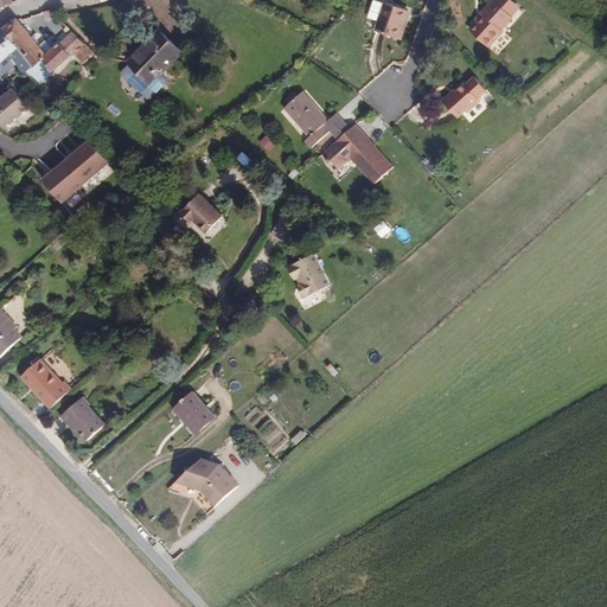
[(398,36),(410,10),(388,0),(387,0),(376,25),(398,36)]
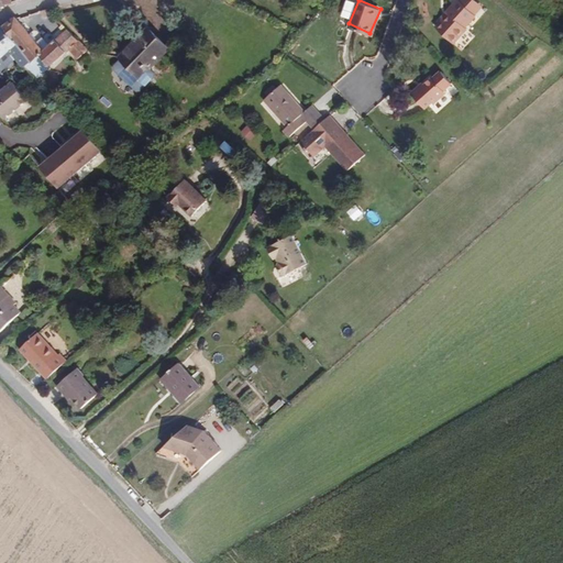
[(471,19),(468,17),(477,6),(471,0),(452,0),(446,8),(449,9),(434,26),(452,41),(471,19)]
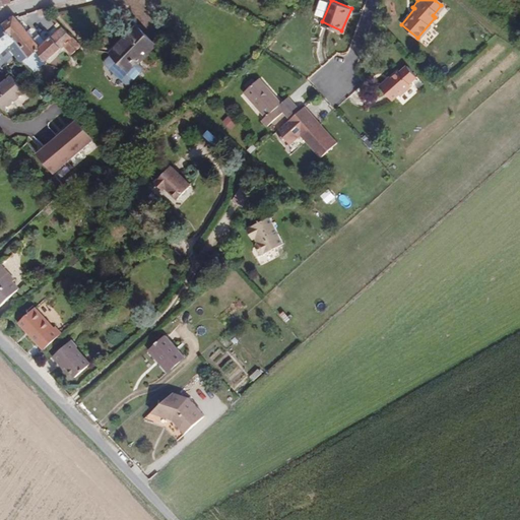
[(46,11),(41,7),(34,8),(41,15),(46,11)]
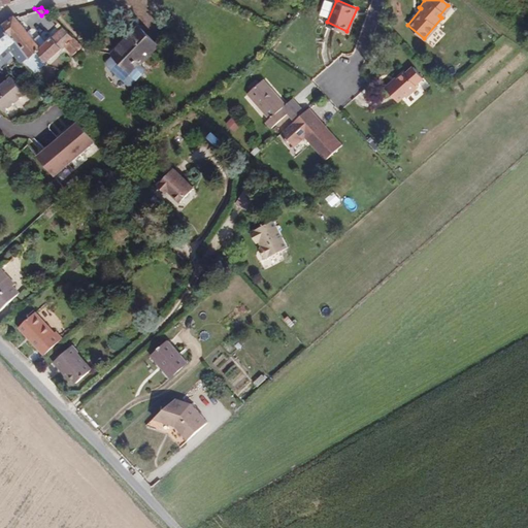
[(37,46),(14,18),(3,27),(30,60),(33,58),(39,65),(43,62),(45,64),(72,40),(63,31),(45,45),(40,51),(37,46)]
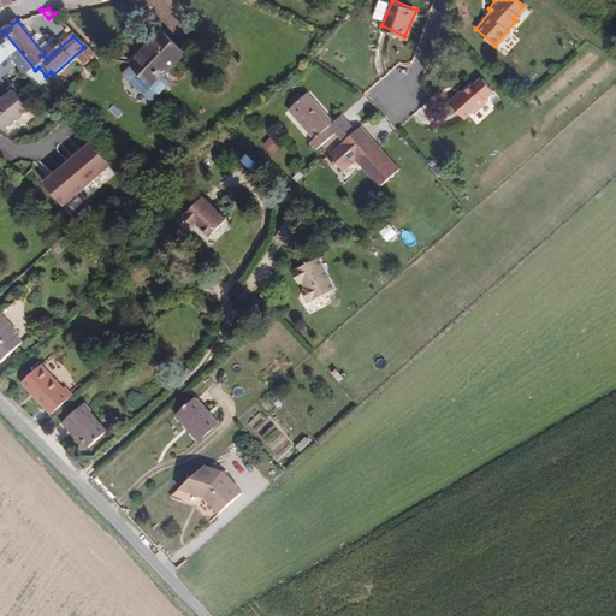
[(35,70),(4,31),(0,34),(0,81),(16,69),(13,64),(17,60),(30,73),(35,70)]
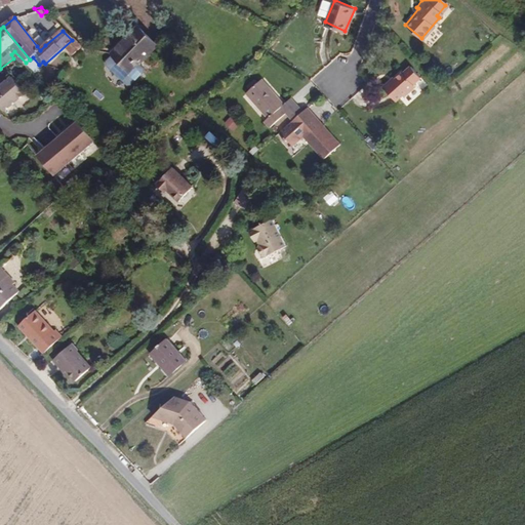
[(131,77),(159,50),(139,30),(112,57),(131,77)]
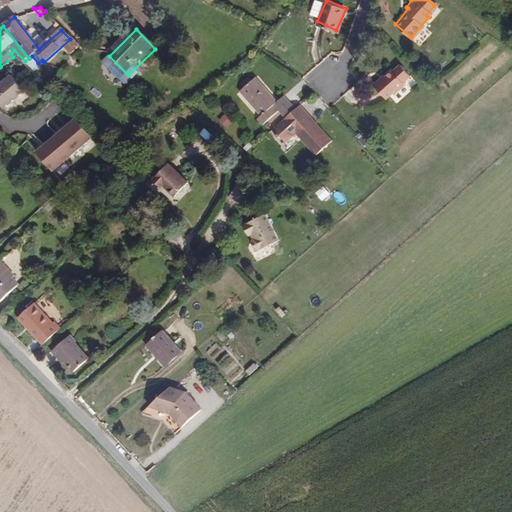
[(83,52),(70,40),(64,46),(72,54),(75,51),(80,56),(83,52)]
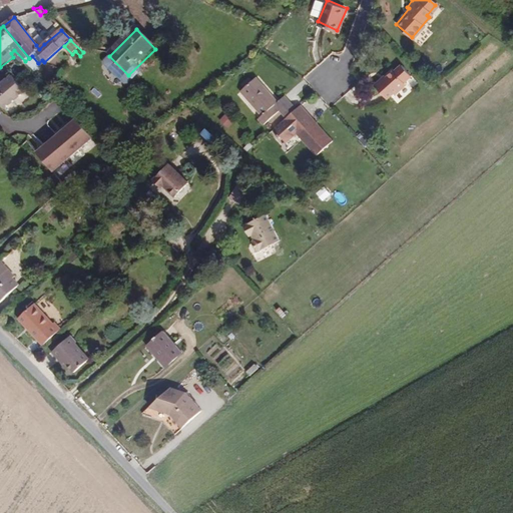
[(48,72),(59,62),(54,57),(43,67),(48,72)]
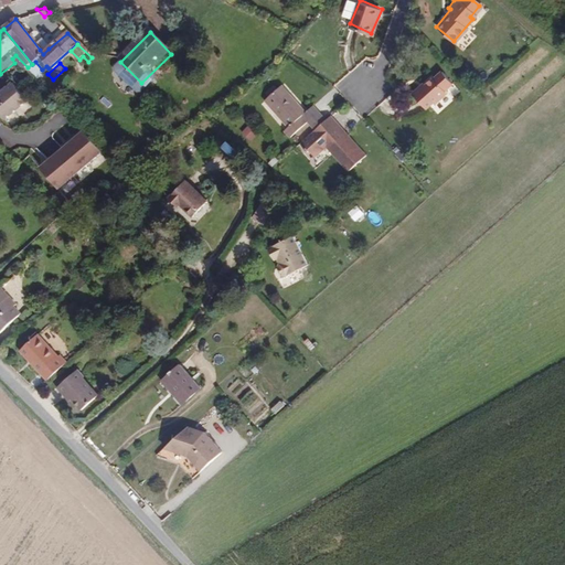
[(436,102),(448,91),(455,84),(440,70),(434,76),(433,75),(422,85),(419,84),(413,91),(428,106),(434,99),(436,102)]
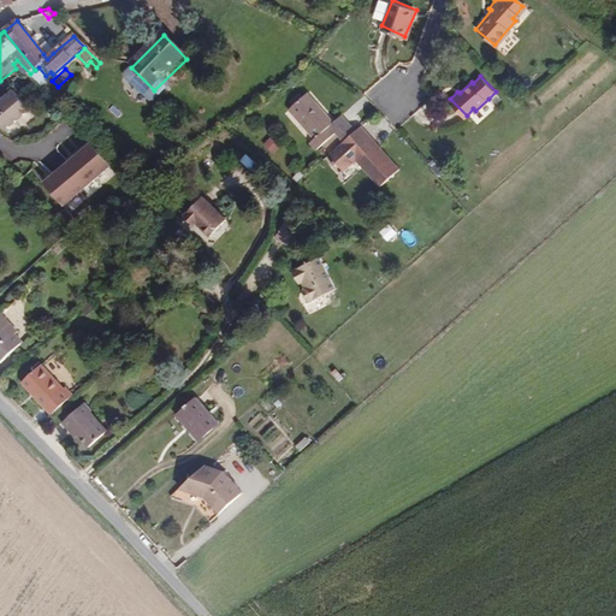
[(53,98),(60,92),(57,88),(49,94),(53,98)]
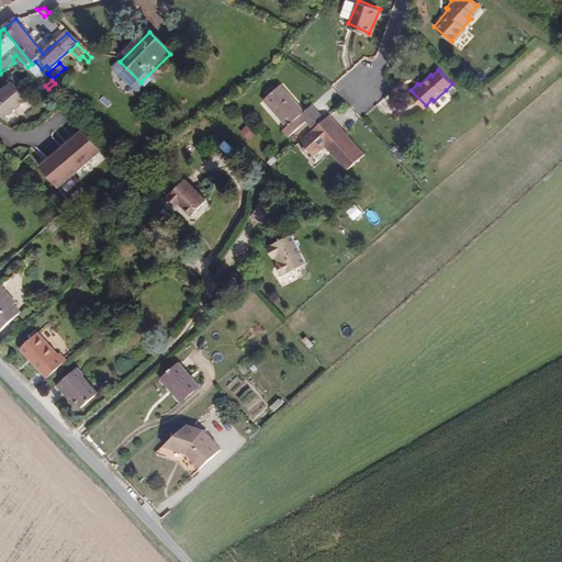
[(0,115),(6,122),(29,102),(12,83),(0,93),(0,115)]
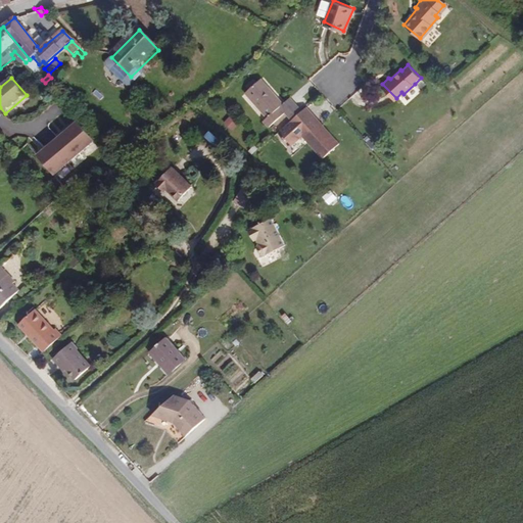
[(284,106),(262,81),(245,94),(262,114),(259,116),(270,129),(286,114),(291,122),(303,111),(293,99),(284,106)]
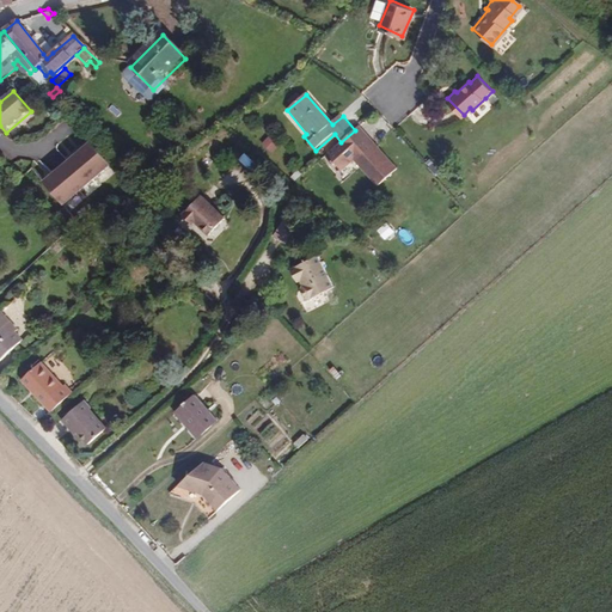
[(476,114),(488,102),(485,98),(472,110),(476,114)]
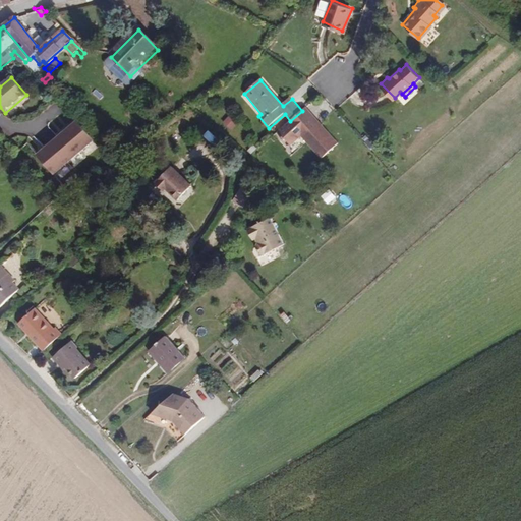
[(338,142),(305,108),(277,133),(288,147),(300,135),(322,158),(338,142)]
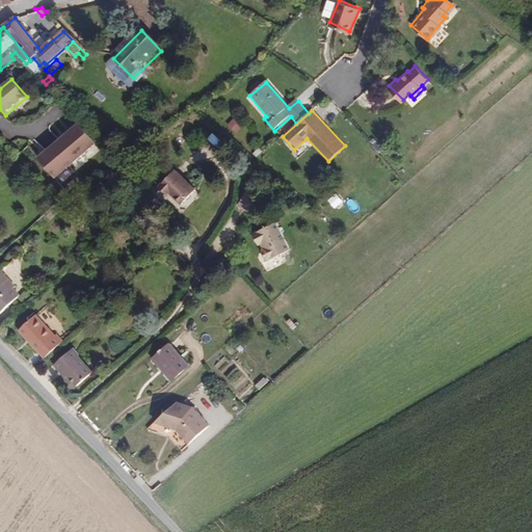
[(53,175),(95,139),(78,121),(36,155),(53,175)]
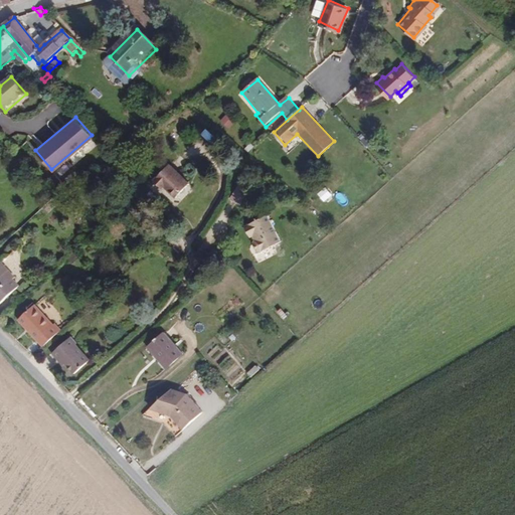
[(147,151),(143,145),(136,148),(140,155),(147,151)]
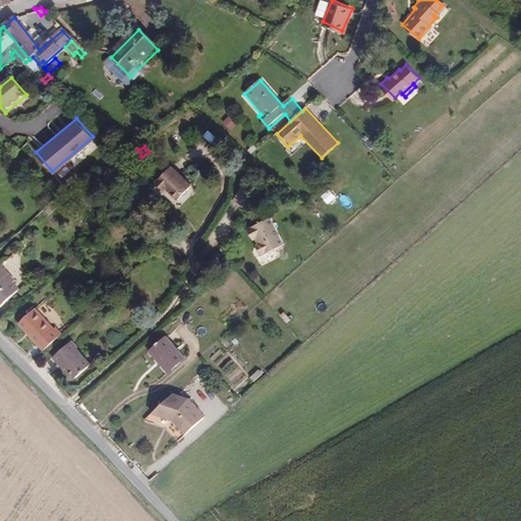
[(191,183),(166,159),(160,165),(165,170),(156,180),(164,188),(167,185),(179,196),(191,183)]
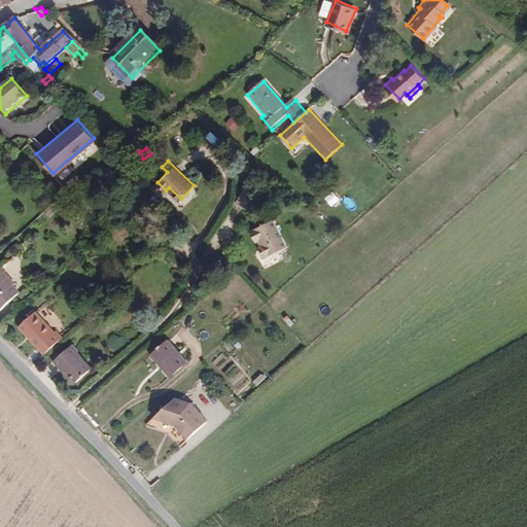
[(275,219),(251,232),(265,258),(288,247),(275,219)]
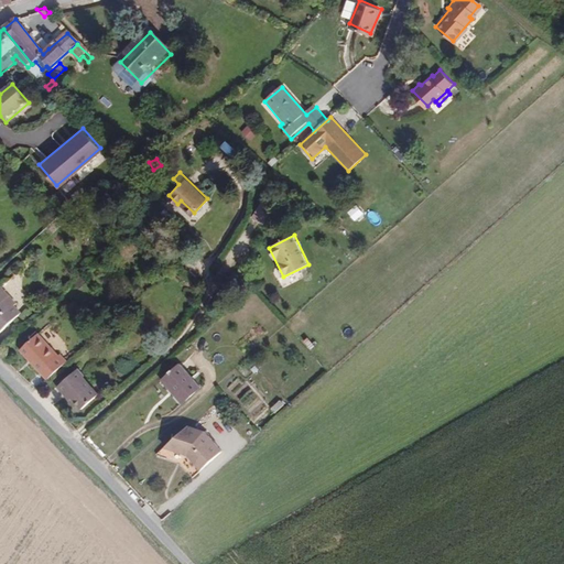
[(23,312),(0,289),(0,327),(3,332),(23,312)]
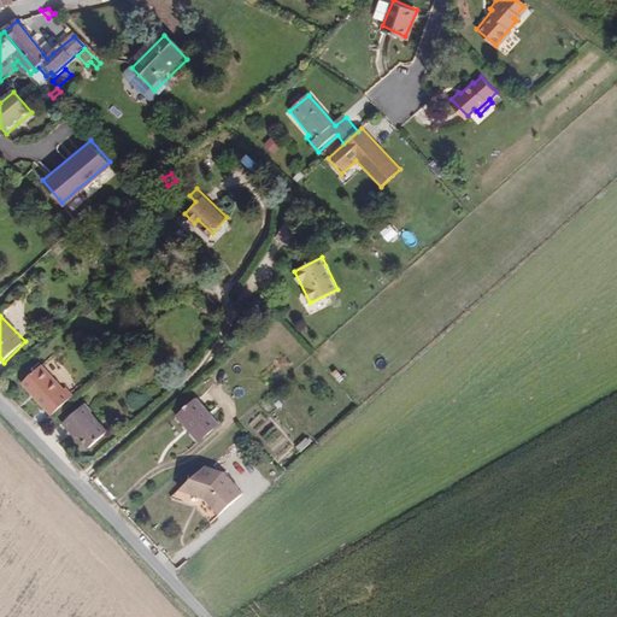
[(77,394),(40,357),(21,375),(57,412),(77,394)]
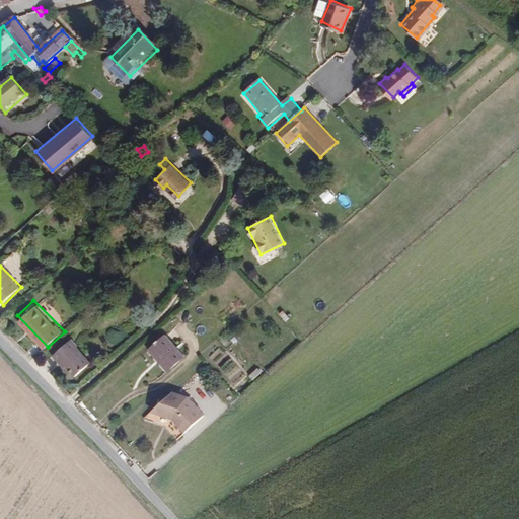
[(184,358),(164,337),(149,351),(168,372),(184,358)]
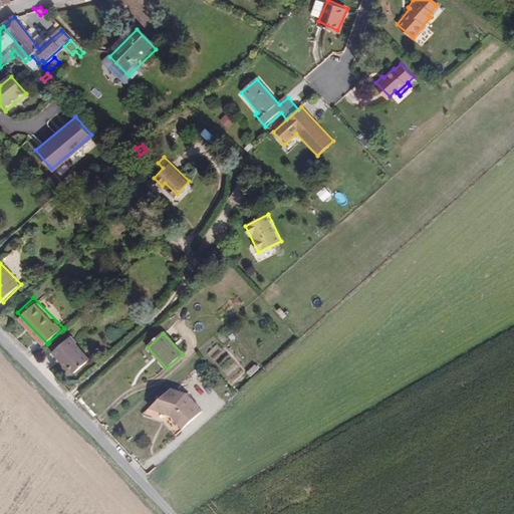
[(89,356),(68,335),(54,349),(75,369),(89,356)]
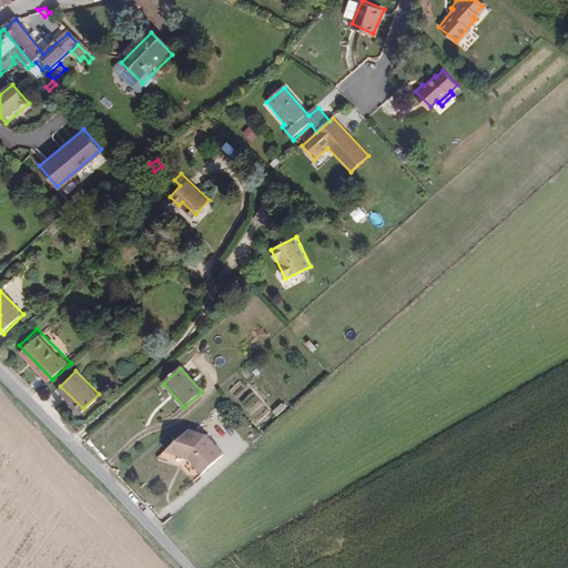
[(223,455),(206,436),(193,430),(172,450),(191,458),(204,472),(223,455)]
